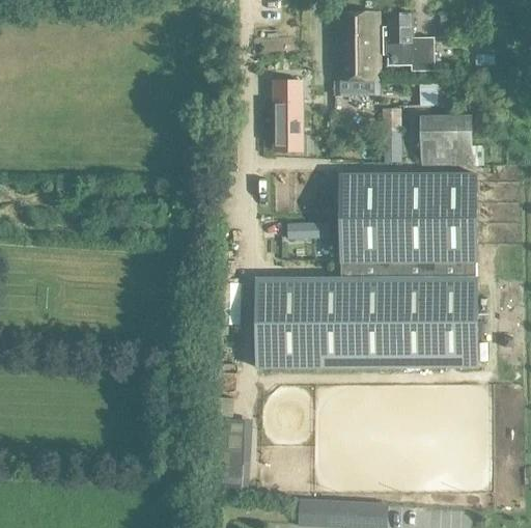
[(413,12),(388,12),(388,25),(383,25),(383,53),(388,53),(388,63),(412,63),(412,67),(434,67),(434,36),(418,36),(418,45),(413,45),(413,42),(414,42),(413,12)]
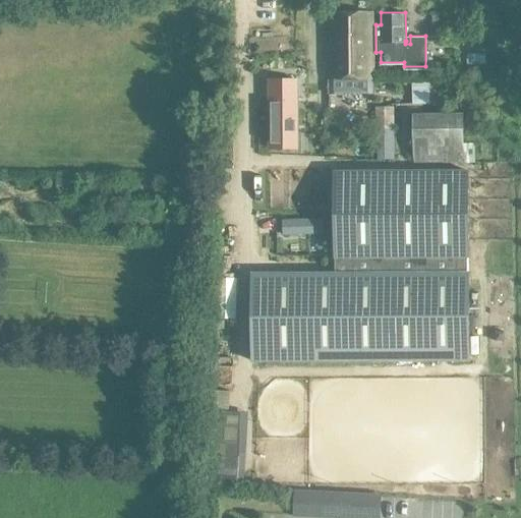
[(371,13),(328,13),(328,76),(372,76),(371,13)]
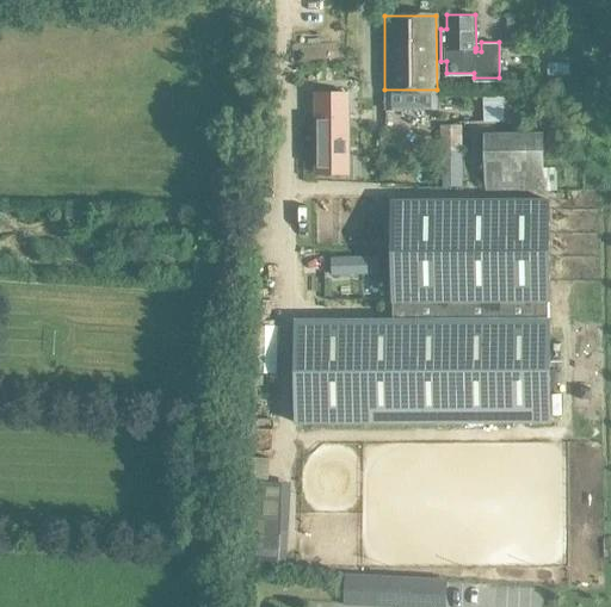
[(507,17),(507,39),(538,38),(539,18),(507,17)]
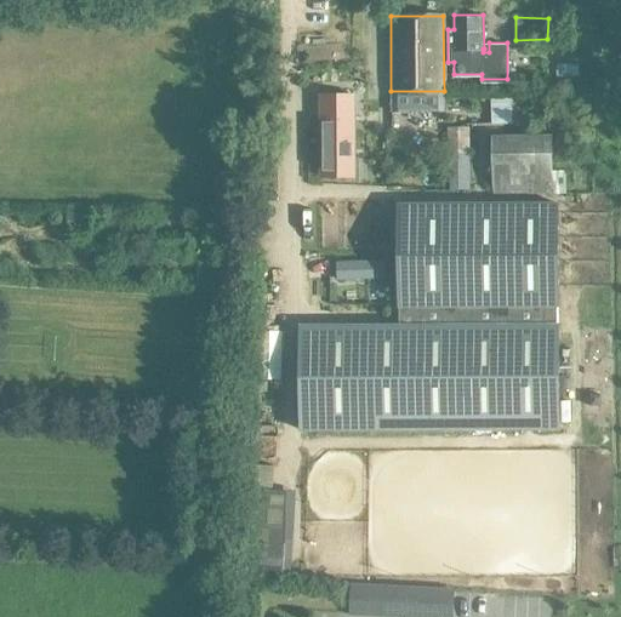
[(588,76),(579,76),(577,87),(588,87),(588,76)]
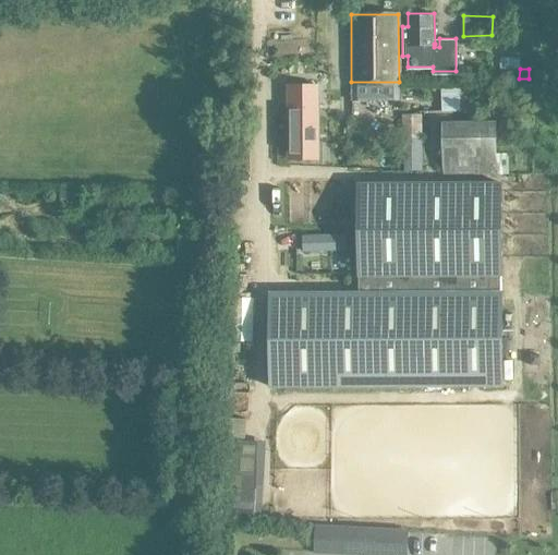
[(548,70),(535,70),(534,79),(547,79),(548,70)]
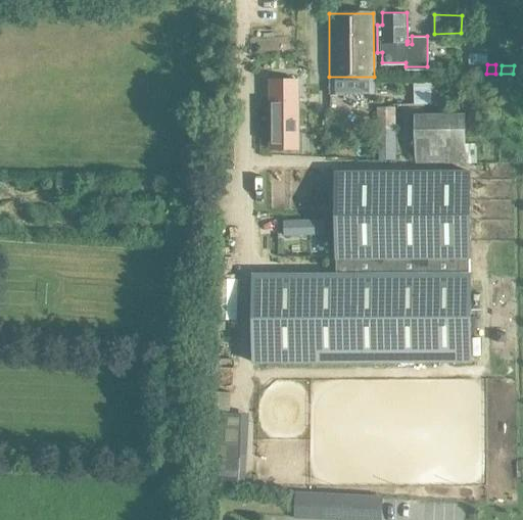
[(270,148),(300,147),(299,77),(269,78),(270,148)]
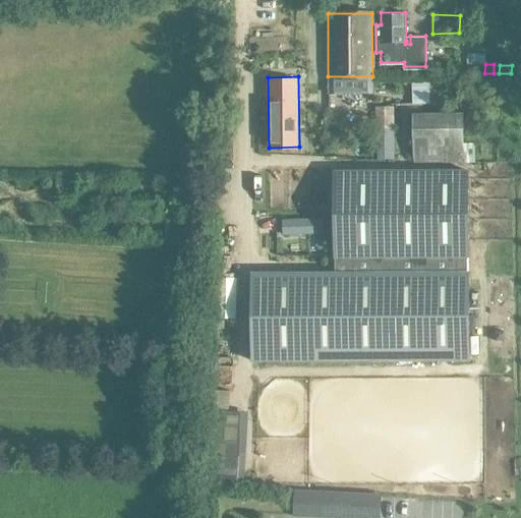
[(375,106),(375,128),(394,127),(394,105),(375,106)]
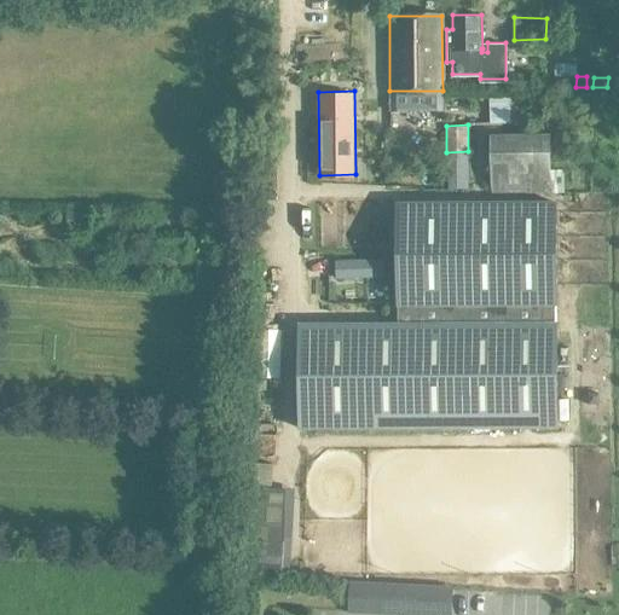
[(550,134),(492,135),(493,189),(548,187),(550,134)]
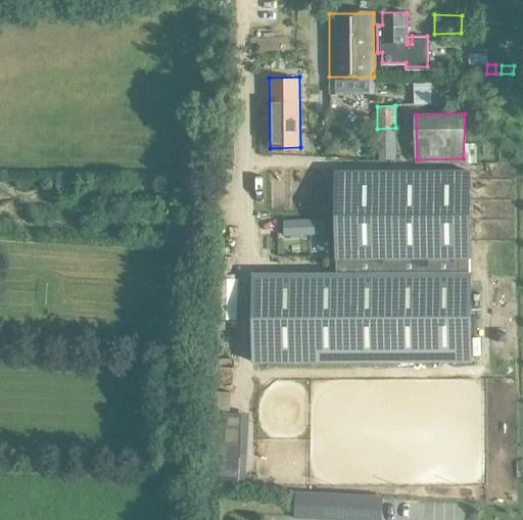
[(336,273),(471,273),(471,251),(470,170),(336,170),(336,273)]
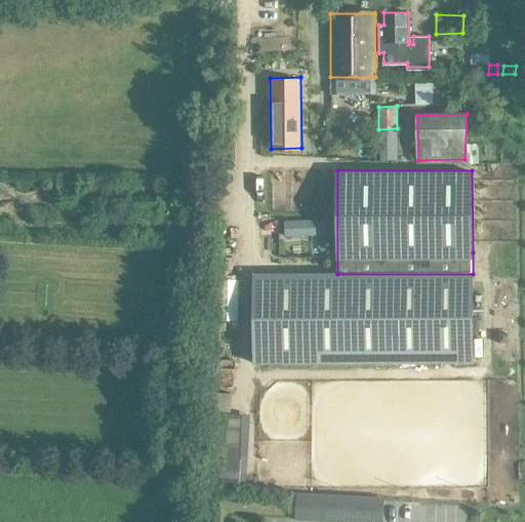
[(77,193),(76,176),(55,176),(56,193),(77,193)]
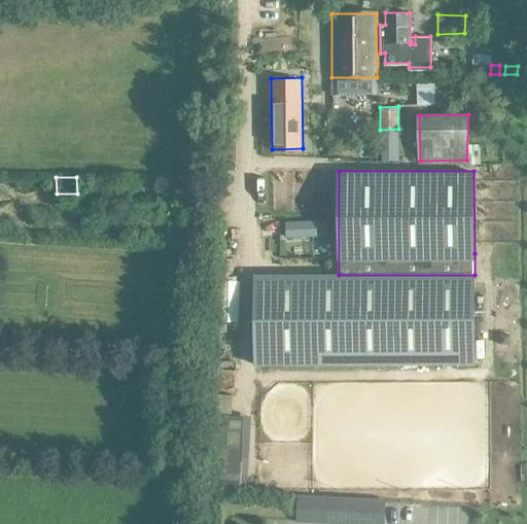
[(255,275),(255,362),(475,361),(475,275),(339,275),(255,275)]
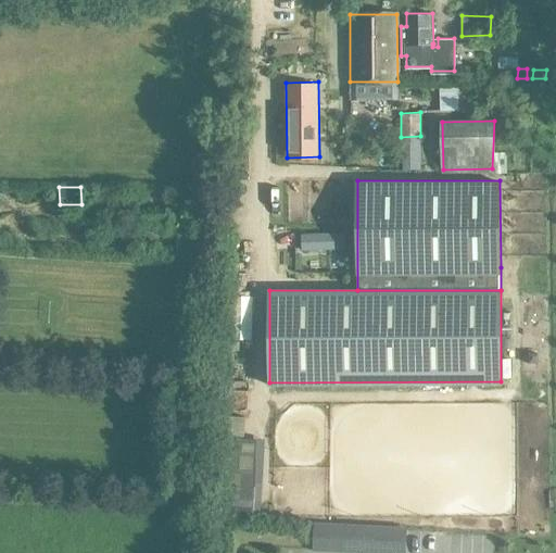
[(216,412),(217,427),(238,426),(237,411),(216,412)]
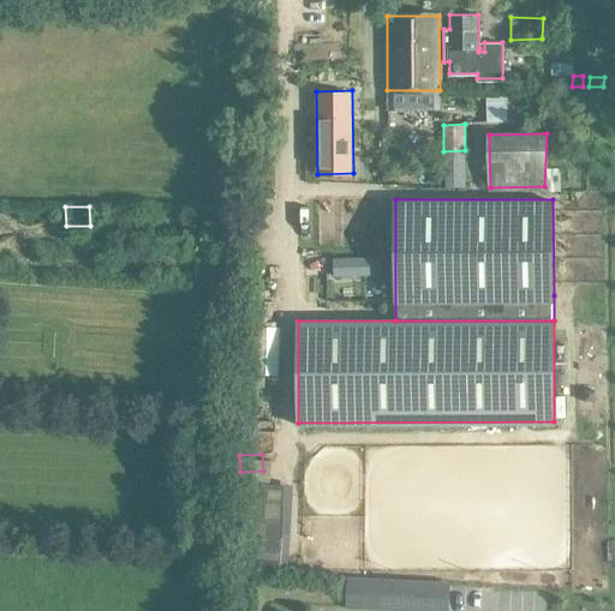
[(256,541),(257,517),(239,517),(238,541),(256,541)]
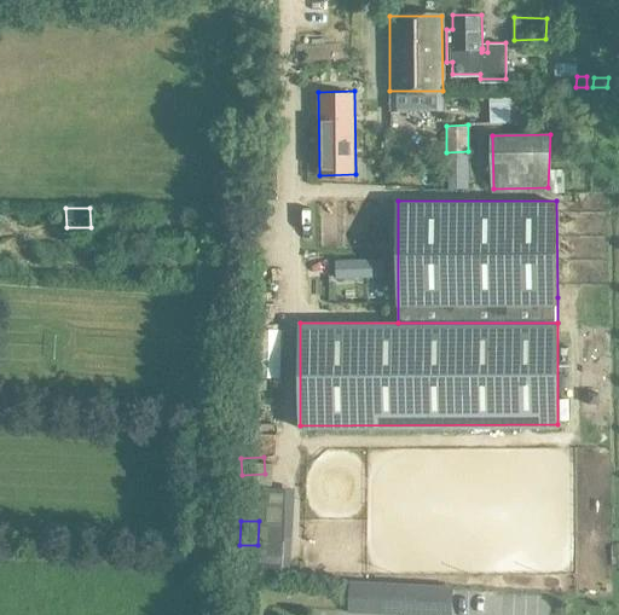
[(450,614),(452,586),(351,580),(350,609),(450,614)]
